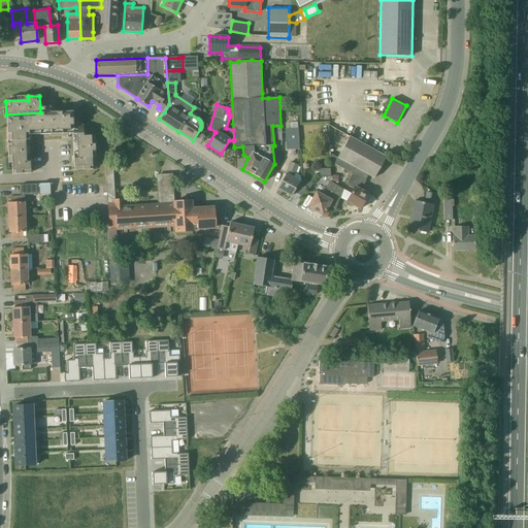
[(73,124),(72,111),(50,112),(50,106),(40,107),(40,112),(6,114),(7,136),(29,135),(72,133),(83,132),(83,124),(73,124)]
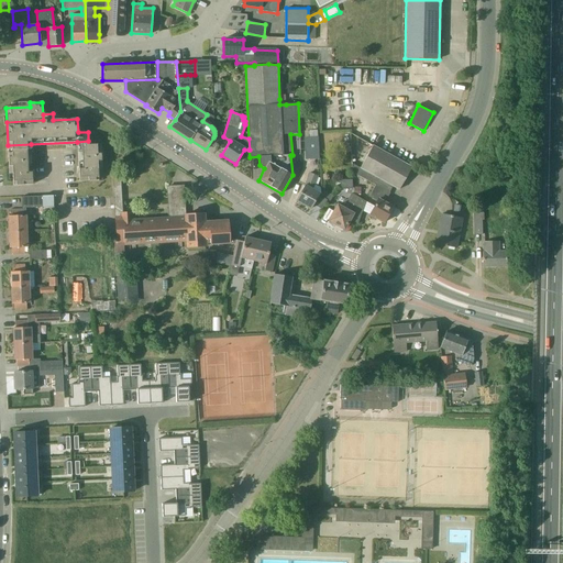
[(318,136),(304,138),(305,161),(319,159),(318,136)]
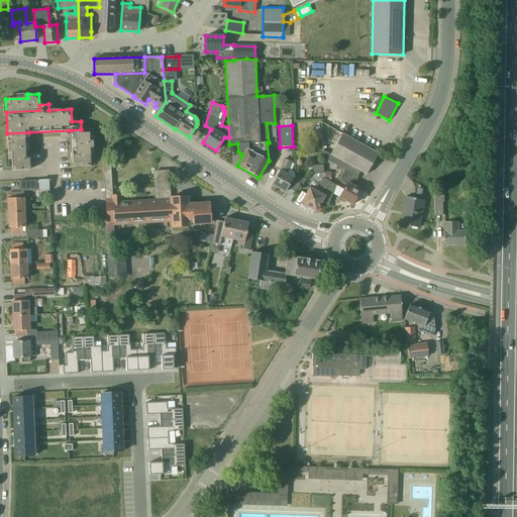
[(94,162),(93,142),(92,132),(82,133),(81,129),(71,130),(73,167),(90,166),(90,162),(94,162)]
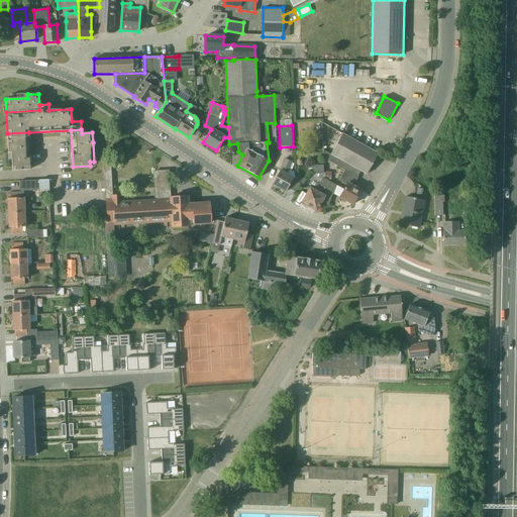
[(12,171),(22,170),(29,170),(28,132),(7,133),(7,148),(11,148),(12,171)]
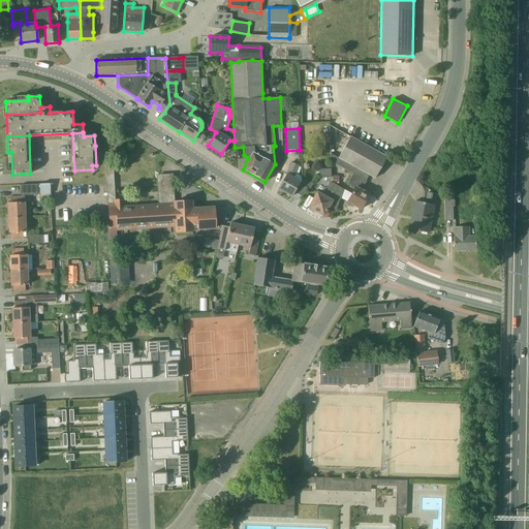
[(386,157),(377,152),(350,136),(338,158),(331,154),(331,162),(352,174),(366,181),(369,176),(374,179),(386,157)]
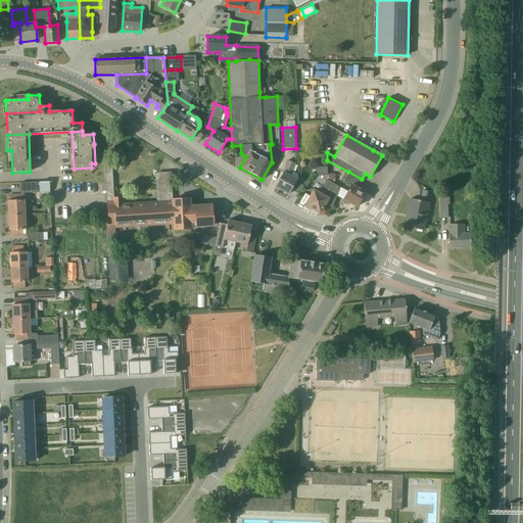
[(296,179),(291,176),(296,163),(287,160),(282,172),(283,172),(275,187),(288,194),(295,182),(296,179)]
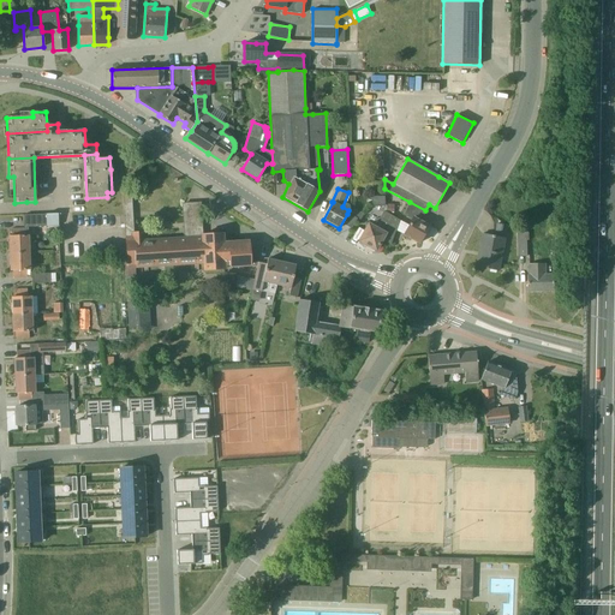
[(375,197),(376,207),(386,207),(384,197),(375,197)]
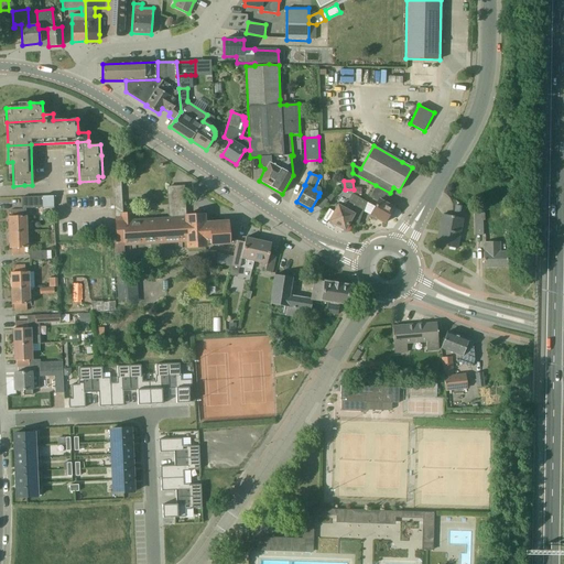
[(390,193),(376,185),(369,197),(378,202),(370,216),(384,224),(393,207),(384,203),(390,193)]
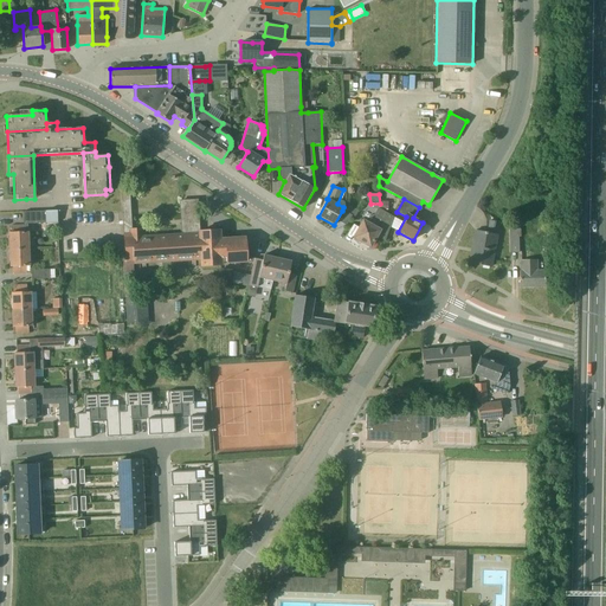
[(141,238),(140,229),(131,229),(131,227),(123,229),(126,274),(134,272),(134,265),(185,262),(199,260),(200,268),(223,266),(223,263),(246,262),(245,238),(220,240),(219,231),(199,231),(198,200),(180,201),(182,236),(141,238)]
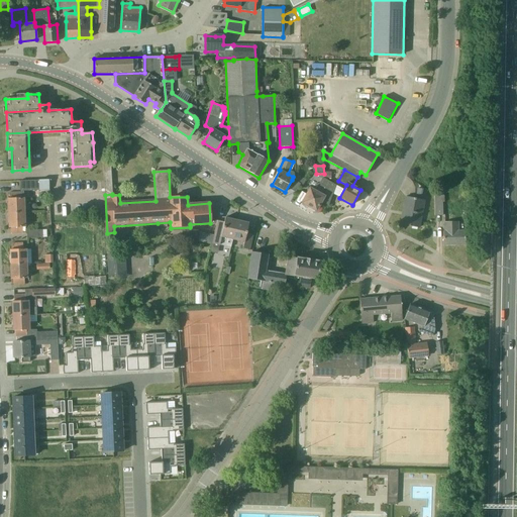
[(293,177),(292,180),(303,186),(306,180),(295,174),(293,177)]
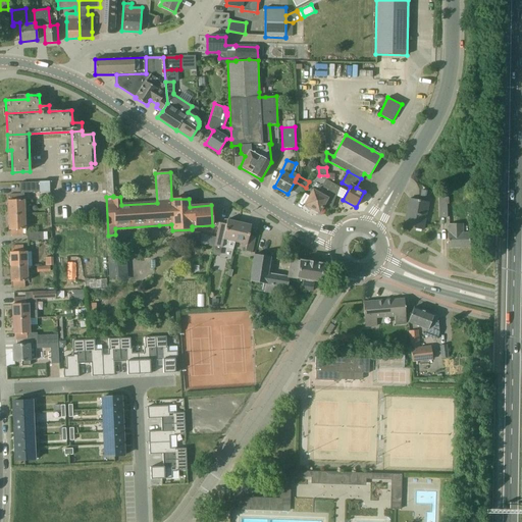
[(331,208),(334,198),(338,187),(327,180),(325,179),(322,185),(323,186),(320,193),(313,190),(305,205),(319,212),(324,203),(331,208)]
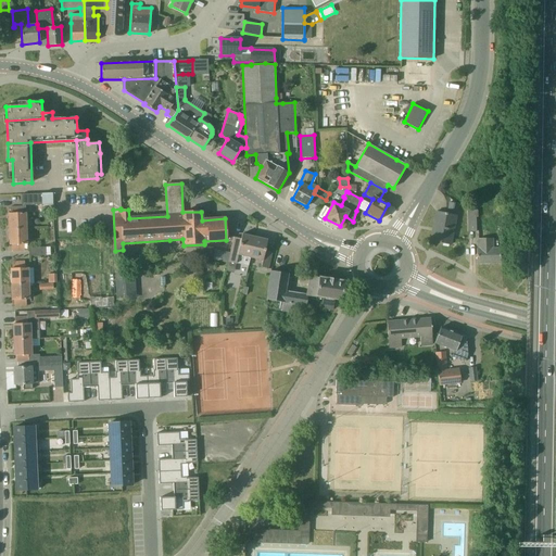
[(53,204),(52,201),(52,193),(21,194),(21,206),(10,207),(10,214),(8,214),(9,229),(26,229),(25,205),(53,204)]
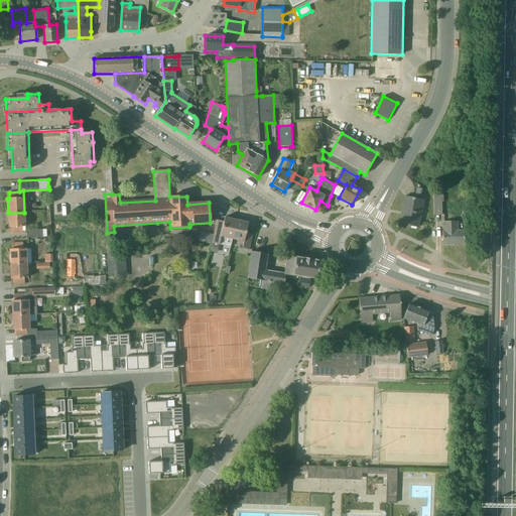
[(423,200),(414,199),(405,197),(402,209),(403,209),(401,224),(399,224),(417,228),(423,200)]
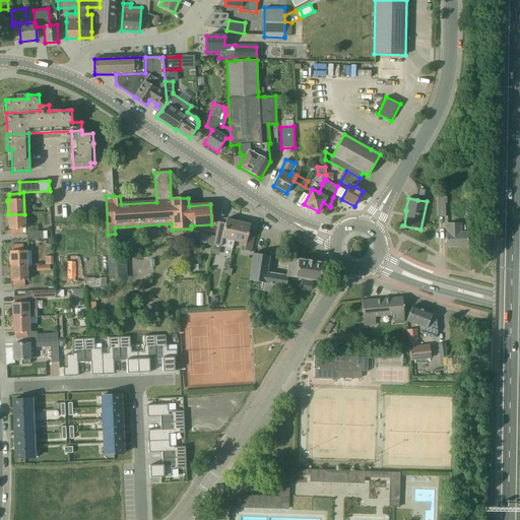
[(445,203),(437,203),(437,214),(437,217),(445,216),(445,203)]
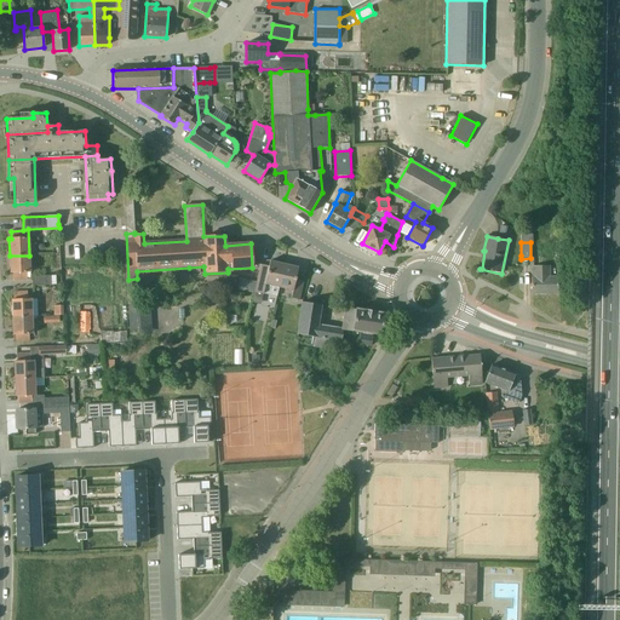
[(13,281),(30,280),(29,256),(10,256),(11,274),(13,274),(13,281)]
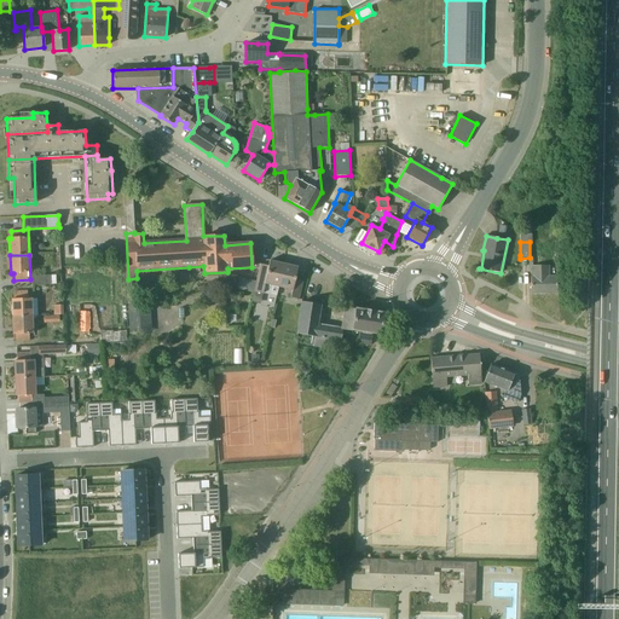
[(278,288),(283,264),(270,261),(268,266),(260,265),(256,282),(254,291),(276,296),(278,288)]
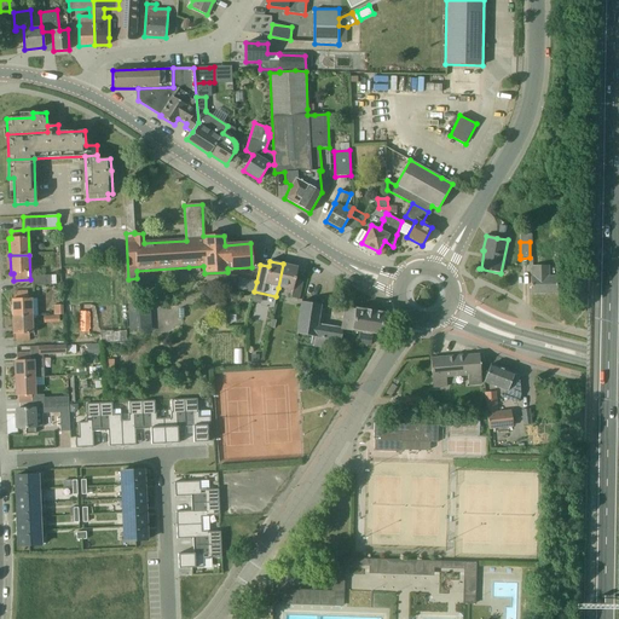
[(299,299),(300,296),(302,285),(294,283),(298,267),(283,264),(278,288),(293,290),(291,298),(299,299)]
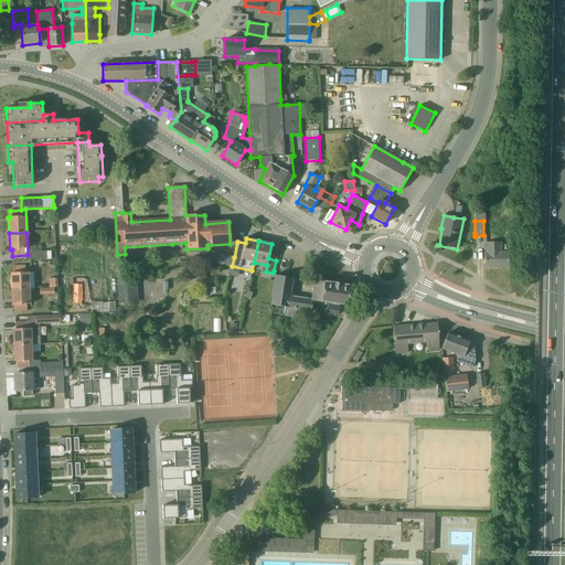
[(509,267),(508,252),(502,252),(501,243),(484,243),(486,252),(484,253),(484,268),(509,267)]
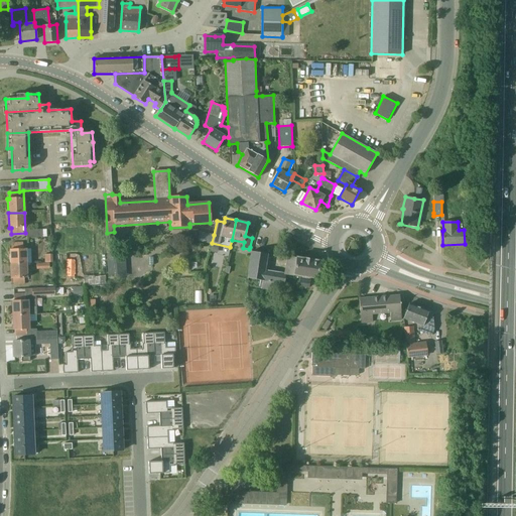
[(214,235),(200,233),(198,242),(212,244),(212,243),(214,235)]
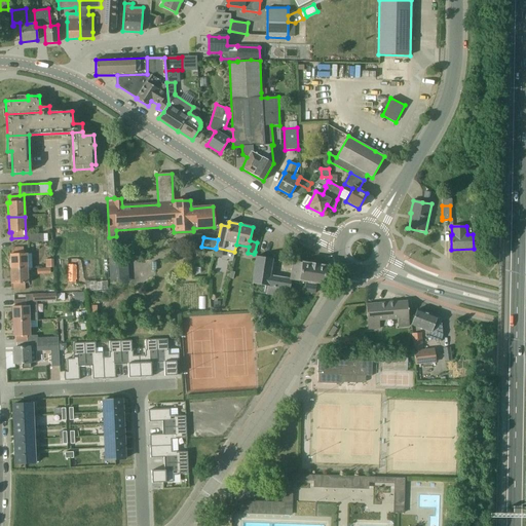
[(12,255),(9,255),(10,269),(28,269),(27,254),(23,254),(22,248),(11,249),(12,255)]
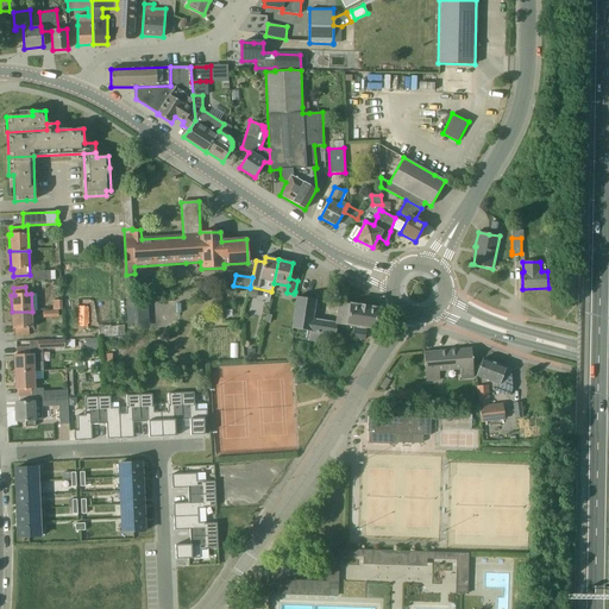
[(313,319),(315,300),(296,297),(292,328),(309,331),(308,341),(333,345),(337,325),(353,327),(351,338),(364,340),(366,328),(374,330),(377,308),(350,305),(350,306),(339,303),(336,322),(313,319)]
